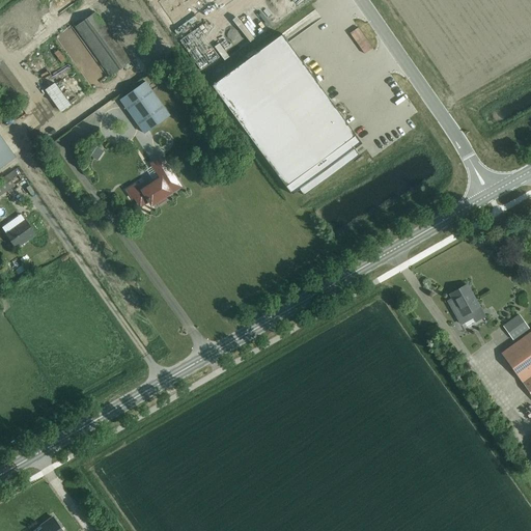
[(156,0),(155,1),(162,11),(169,6),(164,0),(156,0)]
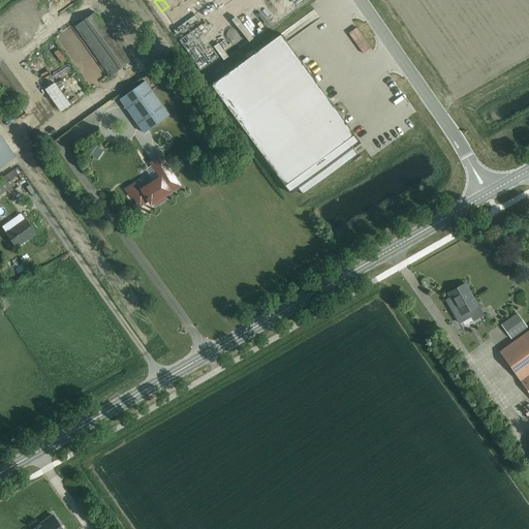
[(177,5),(174,0),(163,0),(168,6),(170,9),(177,5)]
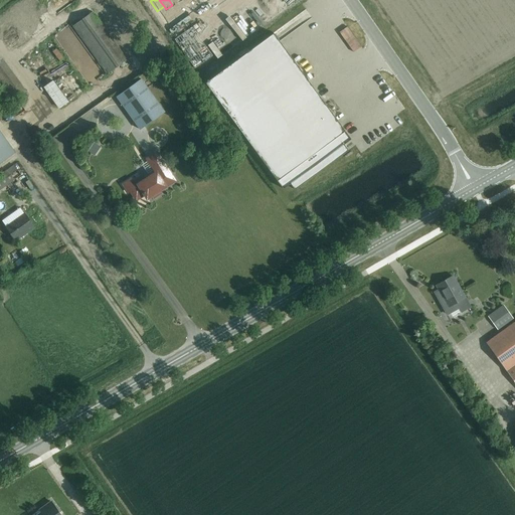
[(188,13),(179,0),(172,5),(182,18),(188,13)]
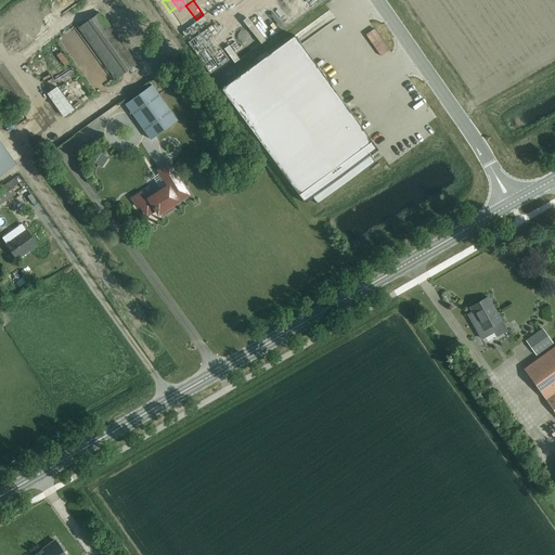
[(203,14),(210,10),(203,0),(193,0),(203,14)]
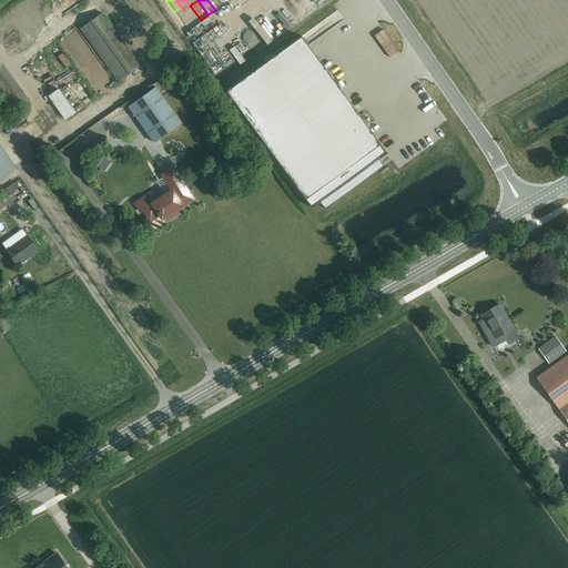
[(219,0),(208,0),(215,10),(222,4),(219,0)]
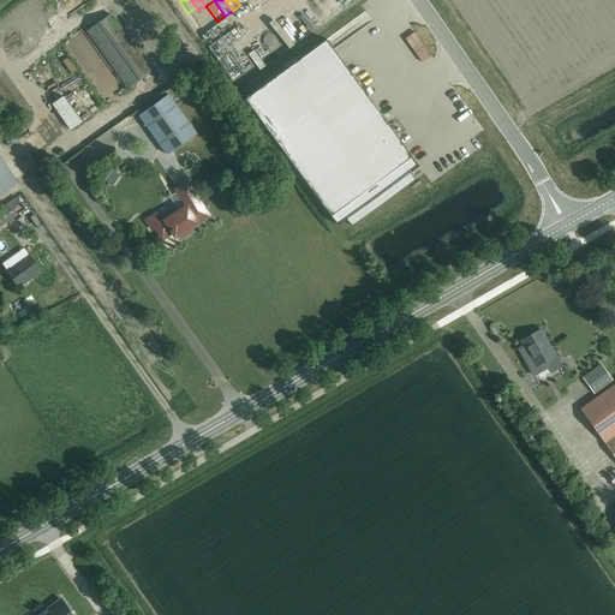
[(305,0),(258,34),(273,53),(347,0),(305,0)]
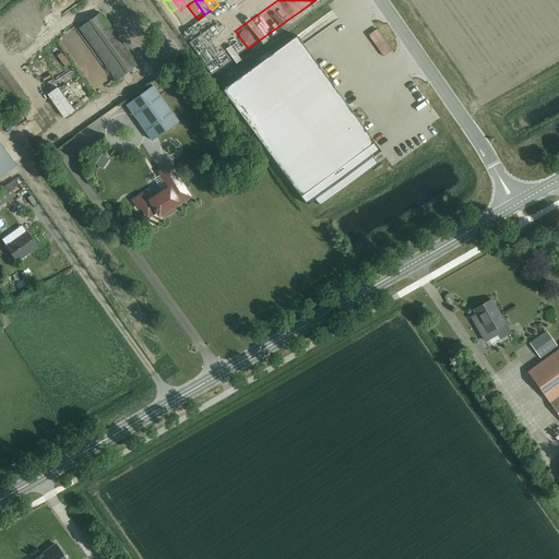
[(190,24),(198,20),(187,6),(180,10),(190,24)]
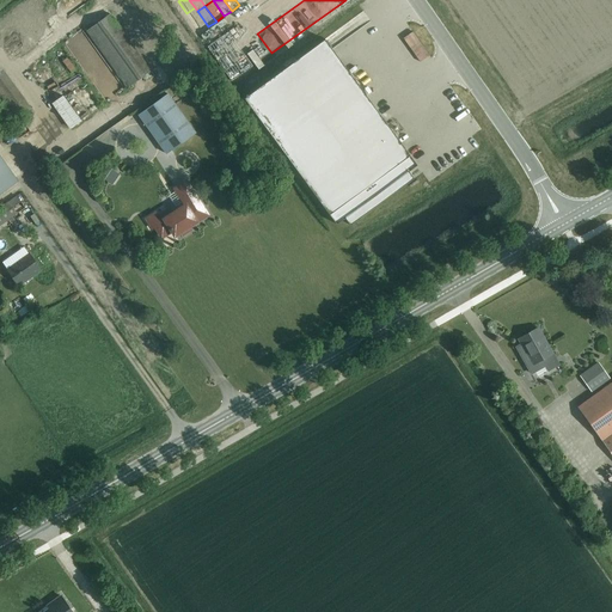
[(197,11),(195,7),(187,13),(189,17),(197,11)]
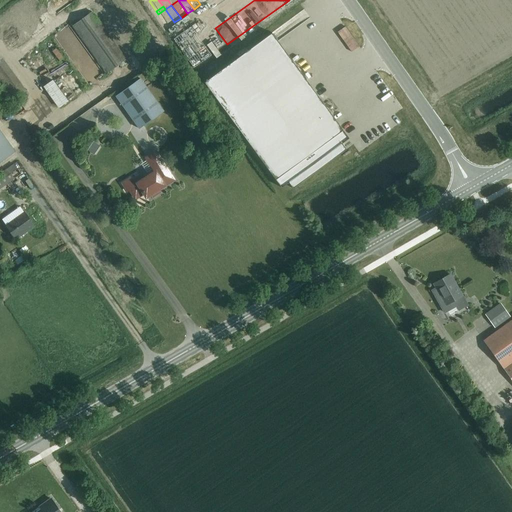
[(174,22),(165,9),(158,14),(167,27),(174,22)]
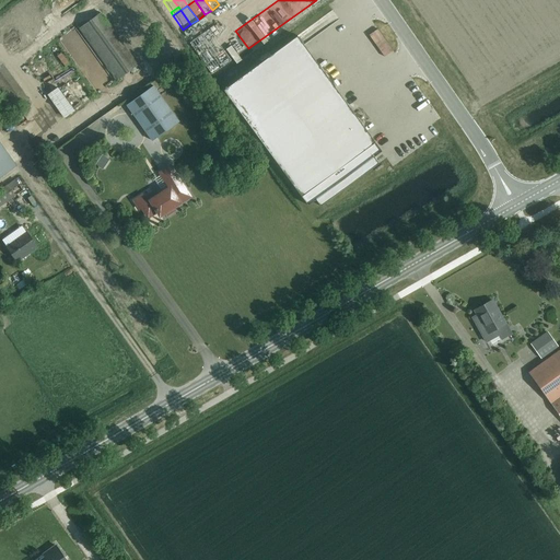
[(117,80),(138,65),(101,12),(79,28),(117,80)]
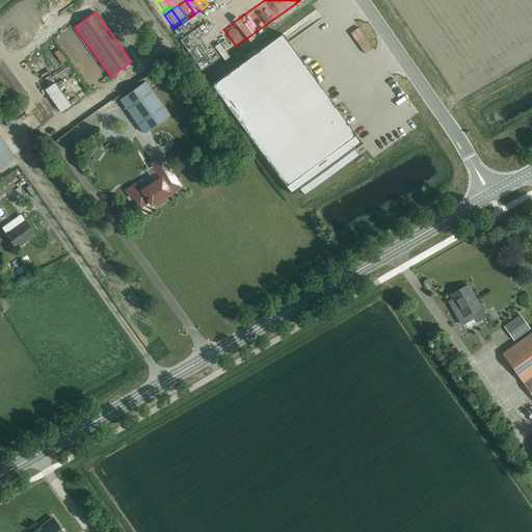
[(223,29),(215,35),(227,52),(236,46),(223,29)]
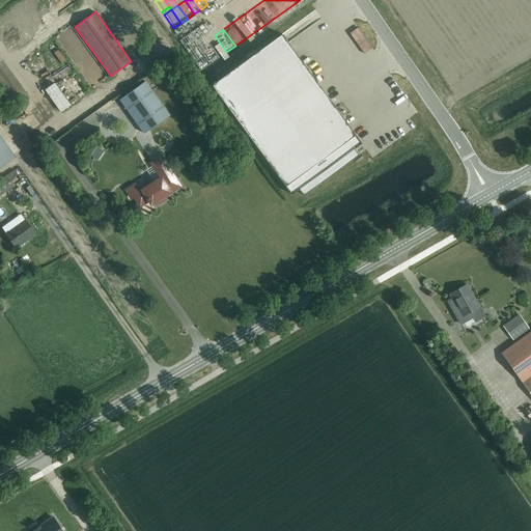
[(281,34),(212,85),(291,194),(299,189),(304,195),(359,155),(355,148),(362,143),(281,34)]
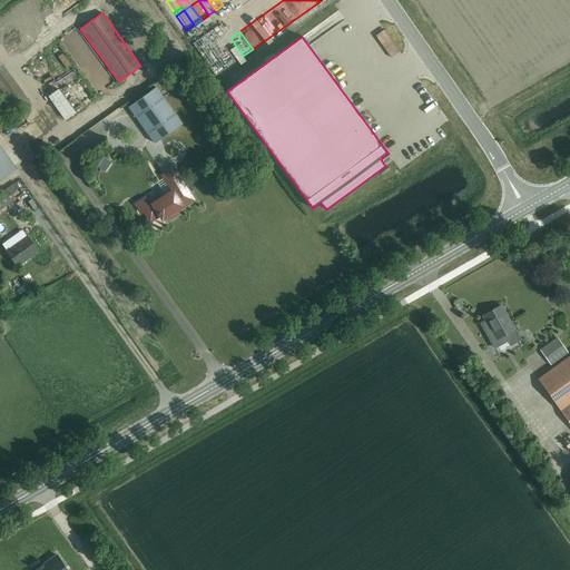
[(231,38),(222,43),(234,62),(243,56),(231,38)]
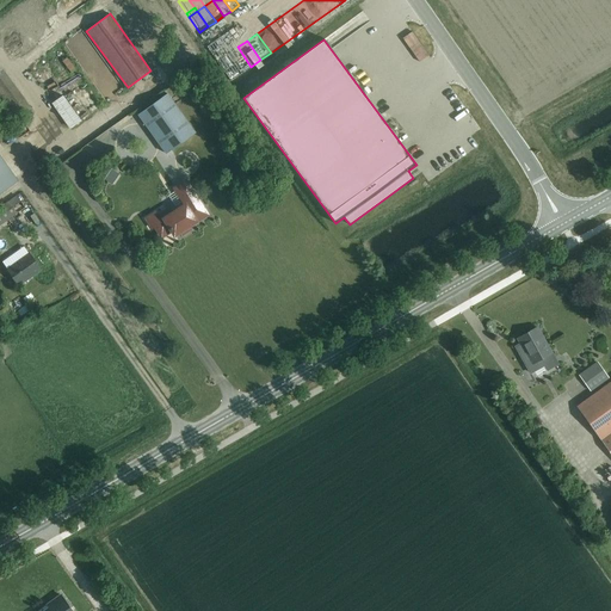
[(238,47),(227,54),(241,73),(251,67),(238,47)]
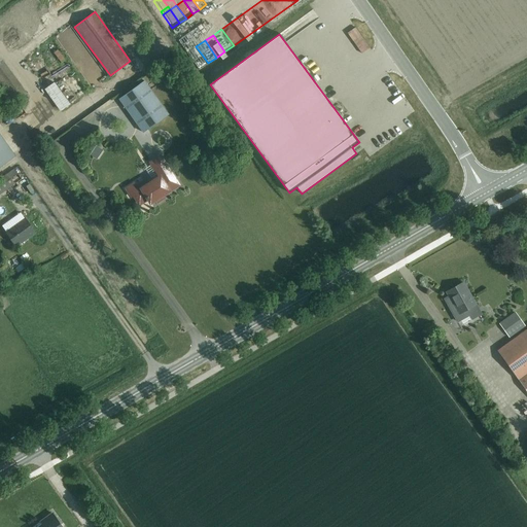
[(196,46),(187,53),(199,70),(208,63),(196,46)]
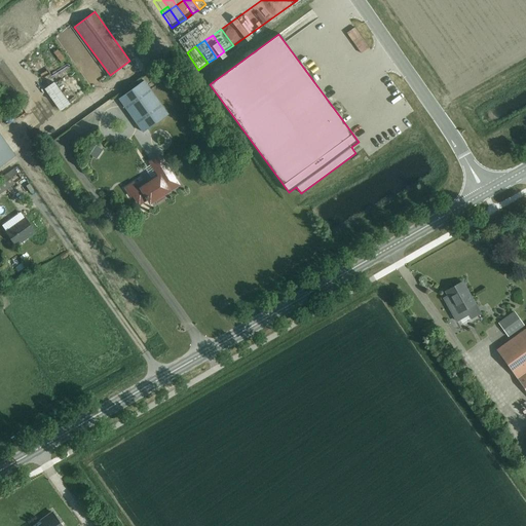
[(51,54),(32,65),(35,70),(35,74),(40,84),(40,87),(48,87),(58,105),(65,101),(67,75),(70,82),(75,79),(74,81),(79,79),(79,74),(70,58),(67,60),(66,70),(57,69),(58,64),(62,61),(50,60),(51,54)]
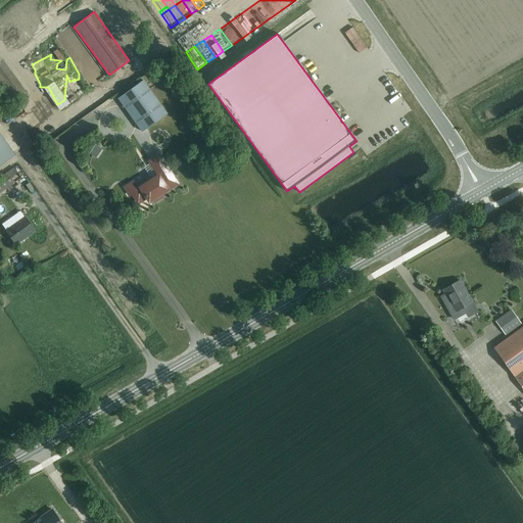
[(167,113),(143,80),(117,98),(142,132),(167,113)]
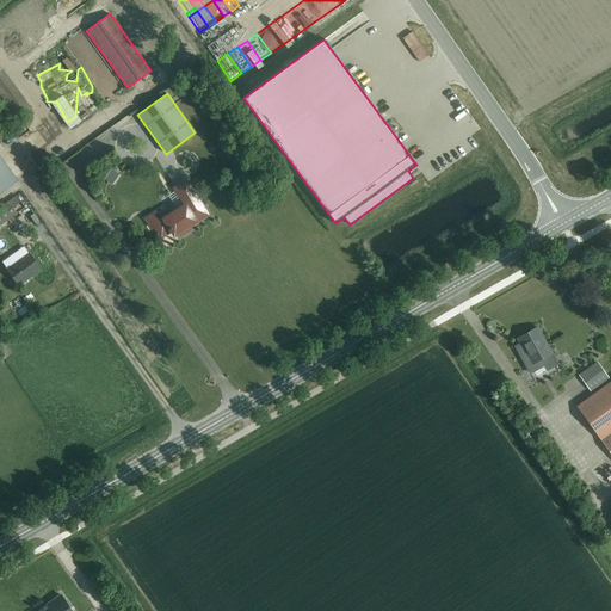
[(0,191),(13,181),(0,162),(0,191)]
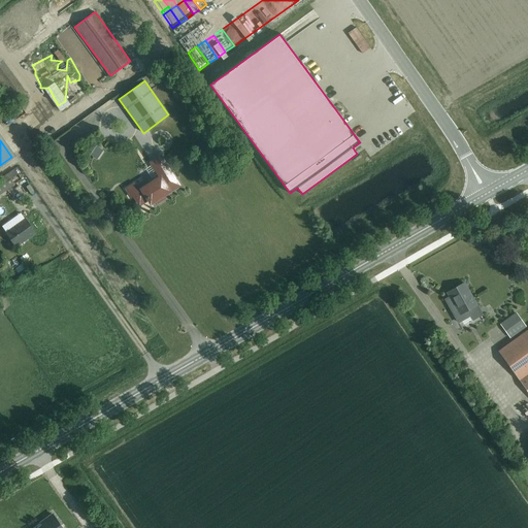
[(161,158),(152,163),(161,177),(146,187),(143,183),(131,191),(140,204),(149,198),(151,202),(155,200),(157,202),(164,198),(162,196),(178,186),(161,158)]
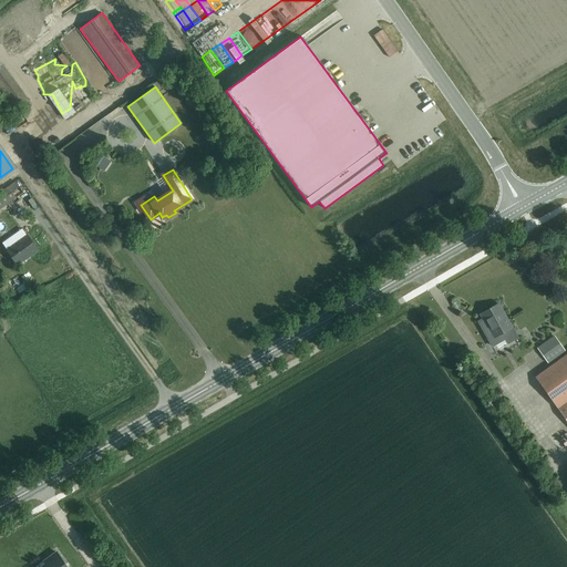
[(0,210),(16,199),(9,191),(0,196),(0,210)]
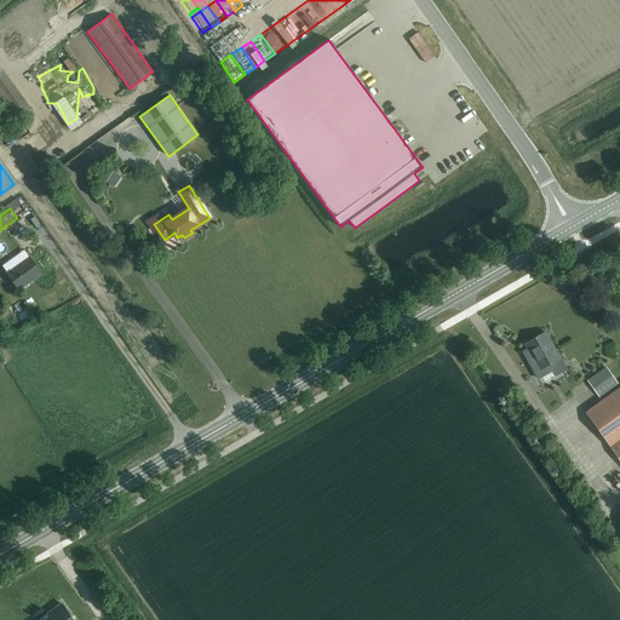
[(11,267),(12,268),(6,271),(19,291),(42,274),(29,256),(16,265),(15,264),(11,267)]
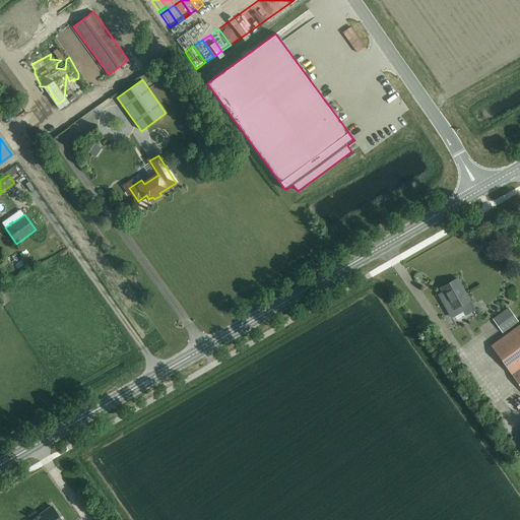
[(461,305),(469,301),(457,278),(441,287),(443,293),(439,295),(452,317),(464,311),(461,305)]
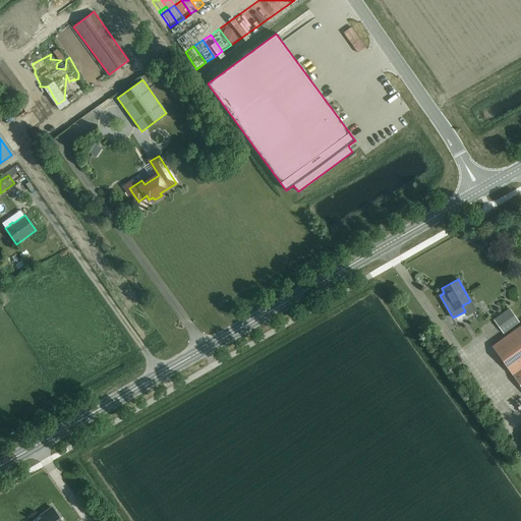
[(504,333),(519,323),(509,308),(495,320),(504,333)]
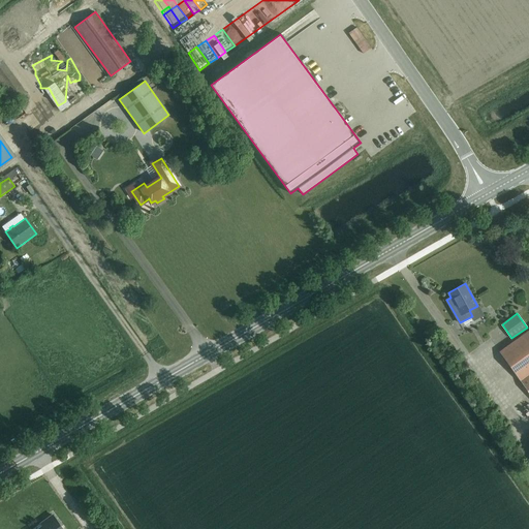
[(528,330),(500,351),(521,380),(528,374),(528,330)]
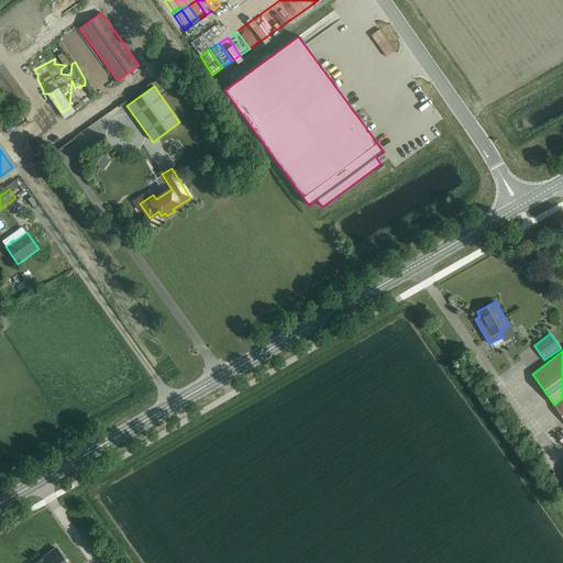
[(66,562),(55,548),(33,562),(66,562)]
